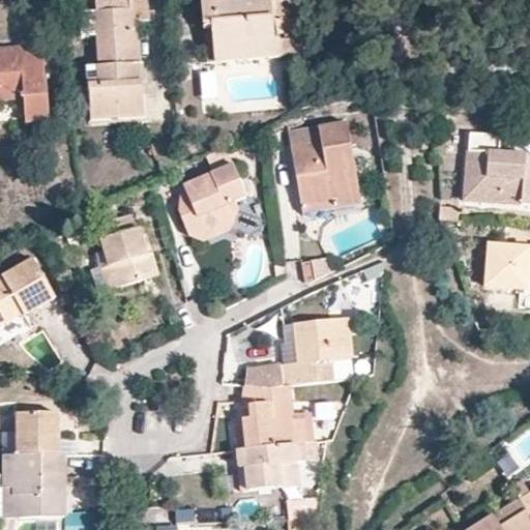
[(97,12),(99,36),(100,66),(88,68),(91,120),(145,117),(141,64),(140,64),(138,22),(148,21),(147,0),(130,0),(129,0),(130,10),(120,10),(97,12)]
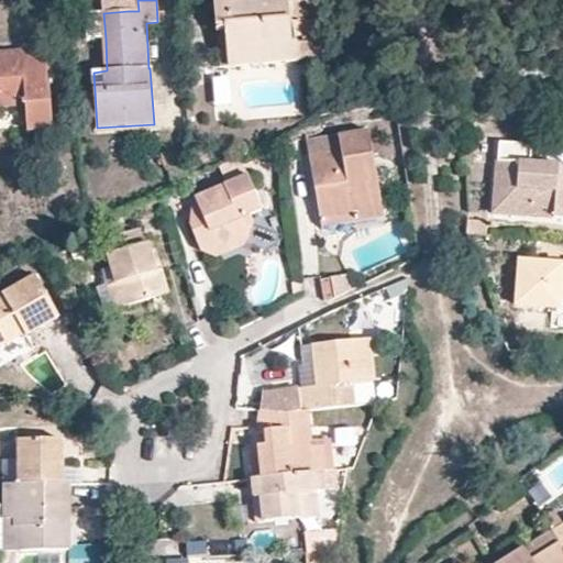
[(127,0),(128,11),(139,11),(138,0),(127,0)]
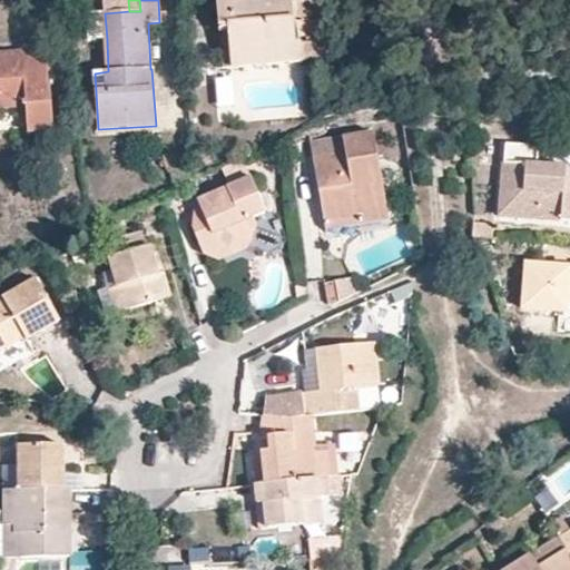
[(292,0),(275,0),(271,0),(235,3),(234,0),(216,0),(219,28),(227,28),(229,49),(222,50),(223,68),(303,61),(302,42),(296,43),(292,0)]
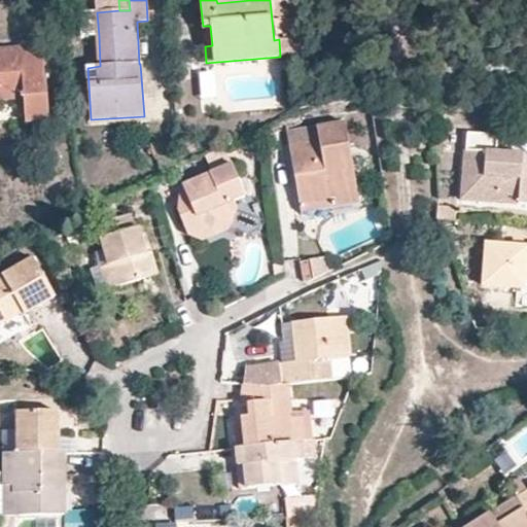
[(210,26),(203,26),(205,46),(212,45),(210,26)]
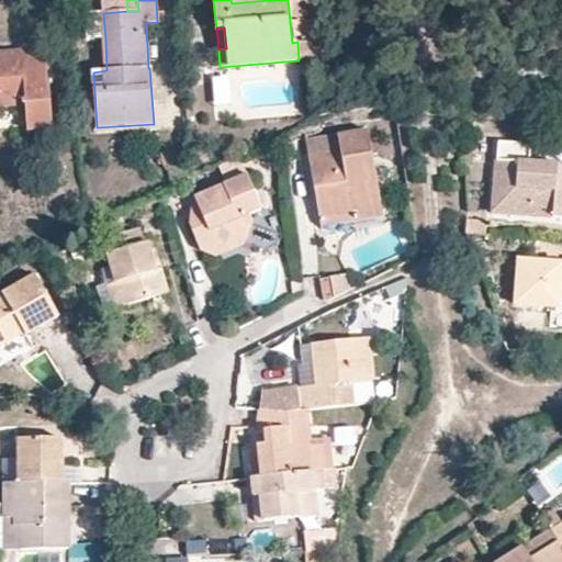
[(0,54),(0,104),(26,102),(27,117),(51,115),(45,46),(23,47),(23,53),(0,54)]
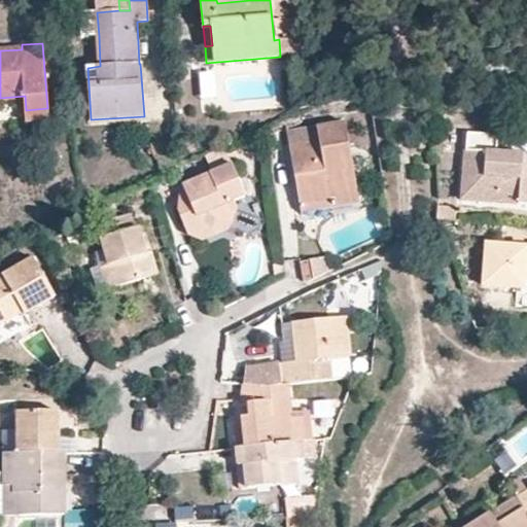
[(314,139),(315,149),(311,149),(310,144),(304,141),(284,144),(290,177),(297,175),(299,183),(293,191),(295,206),(325,200),(326,207),(353,202),(349,177),(338,119),(311,125),(314,139)]
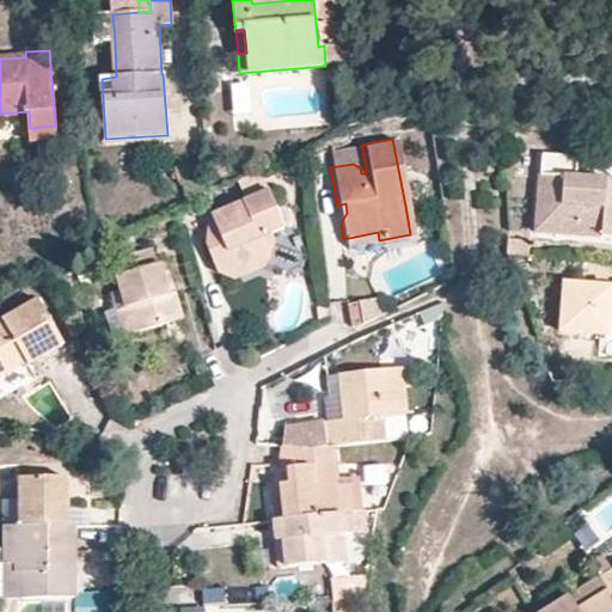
[(544,151),(536,228),(611,236),(611,177),(580,175),(580,154),(544,151)]
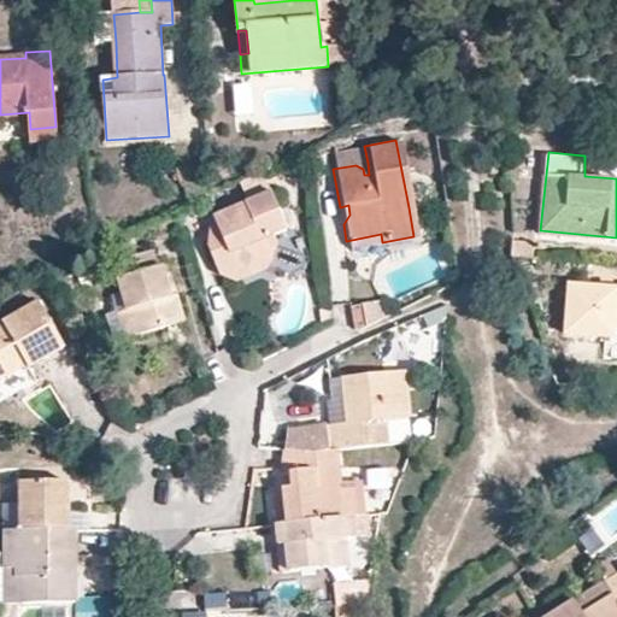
[(364,175),(369,175),(368,163),(356,165),(363,169),(364,175)]
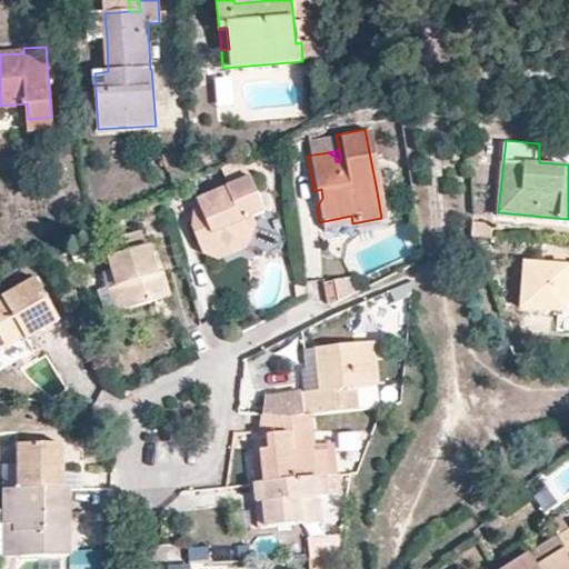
[(247,251),(253,230),(250,222),(262,216),(248,181),(193,206),(199,222),(192,225),(202,251),(222,261),(247,251)]
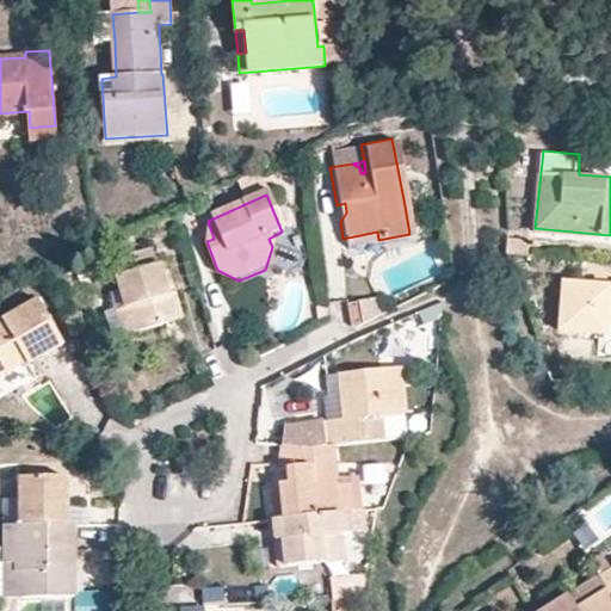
[(343,239),(344,247),(378,240),(377,232),(343,239)]
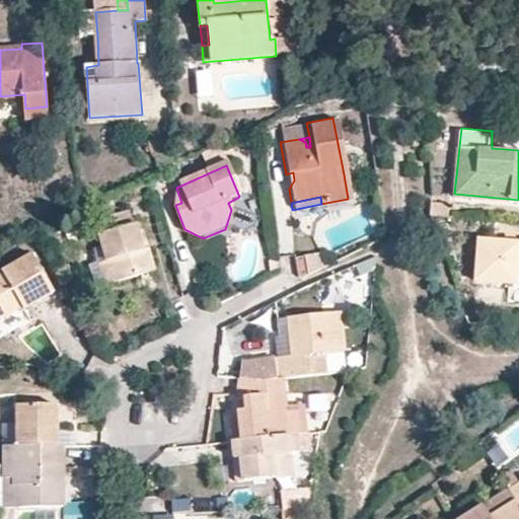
[(434,200),(432,212),(447,213),(448,201),(434,200)]
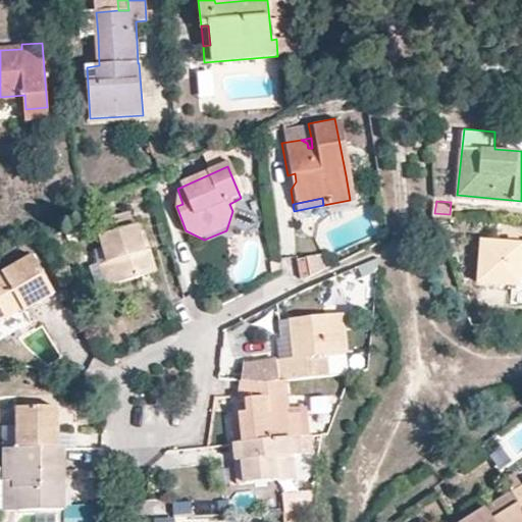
[(147,254),(143,255),(135,229),(132,230),(125,215),(100,224),(112,264),(119,285),(155,274),(147,254)]
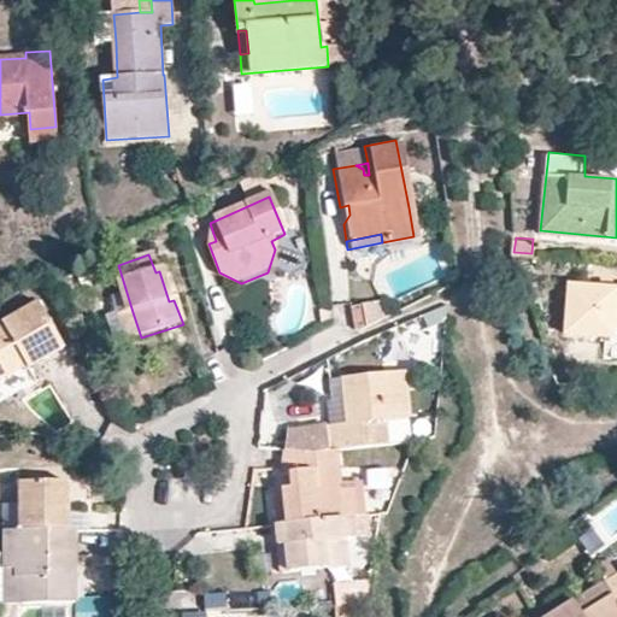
[(164,269),(159,271),(169,301),(174,300),(164,269)]
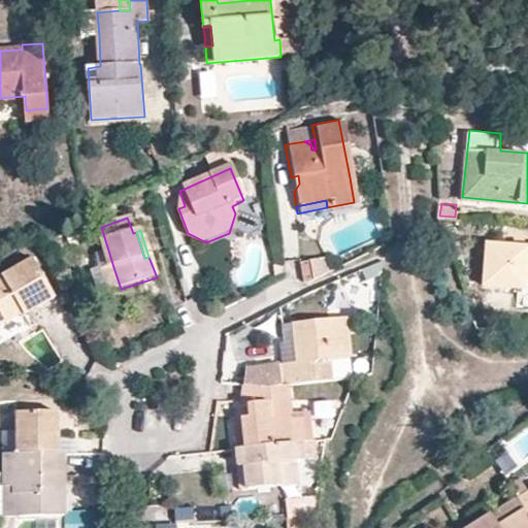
[(188,233),(191,241),(217,256),(222,252),(206,242),(188,233)]
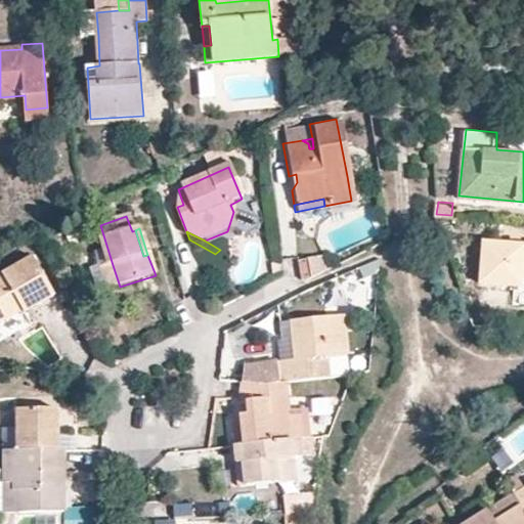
[(523,285),(523,244),(490,242),(487,282),(523,285)]
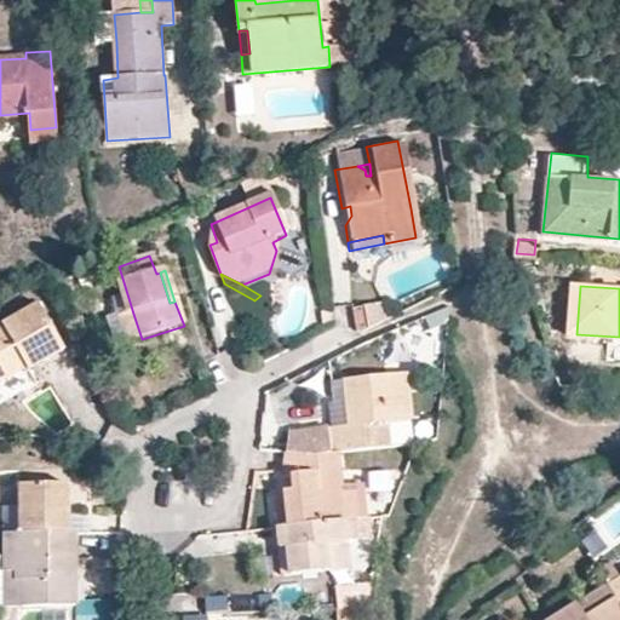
[(61,348),(36,304),(0,323),(0,379),(24,366),(21,360),(36,350),(41,359),(61,348)]
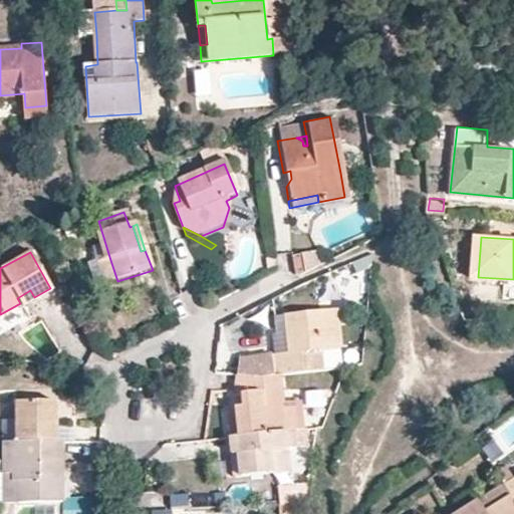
[(296,277),(301,273),(316,265),(314,252),(288,257),(291,275),(296,277)]
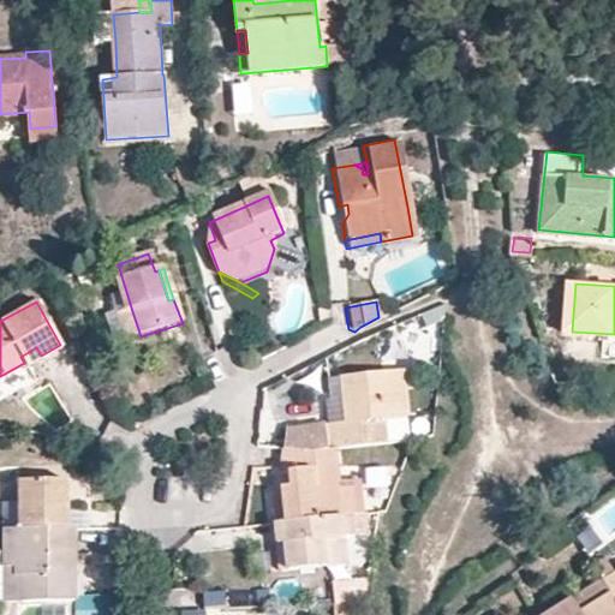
[(132,311),(118,316),(126,342),(141,336),(132,311)]
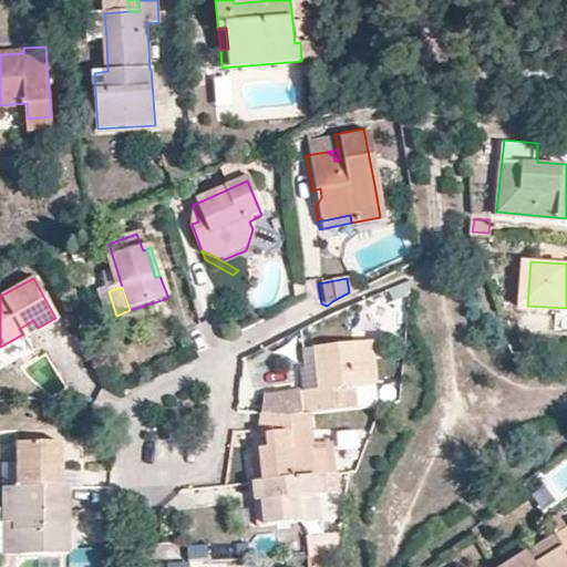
[(19,329),(22,334),(38,328),(33,320),(19,329)]
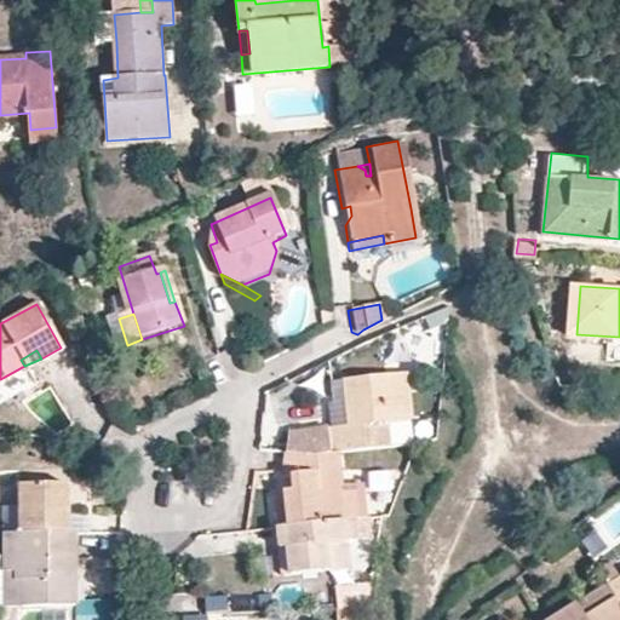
[(0,379),(0,391),(29,377),(24,366),(0,379)]
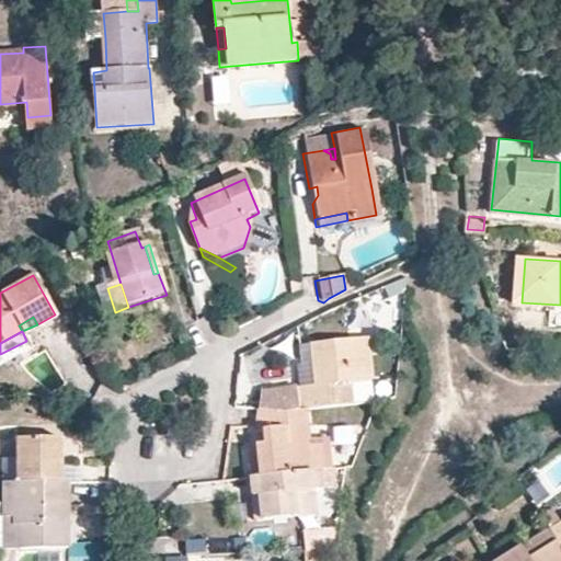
[(351,405),(350,381),(370,379),(366,336),(312,342),(316,385),(299,386),(297,388),(282,389),(261,391),(260,410),(304,409),(351,405)]
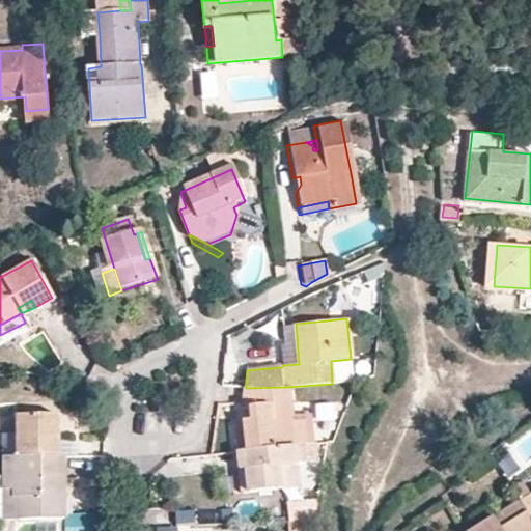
[(243,451),(292,447),(287,387),(246,388),(240,413),(252,412),(253,424),(241,426),(243,451)]
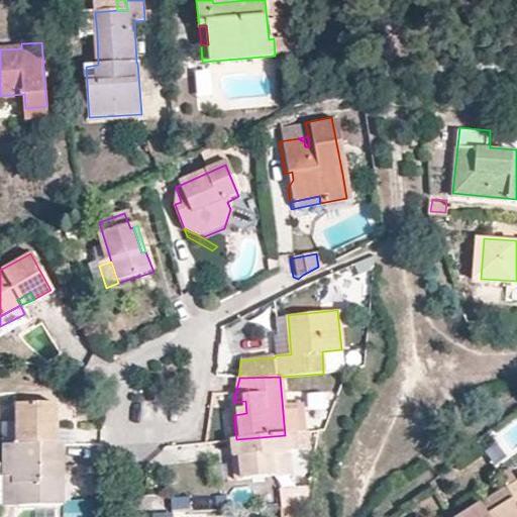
[(55,445),(56,405),(16,405),(15,445),(55,445)]
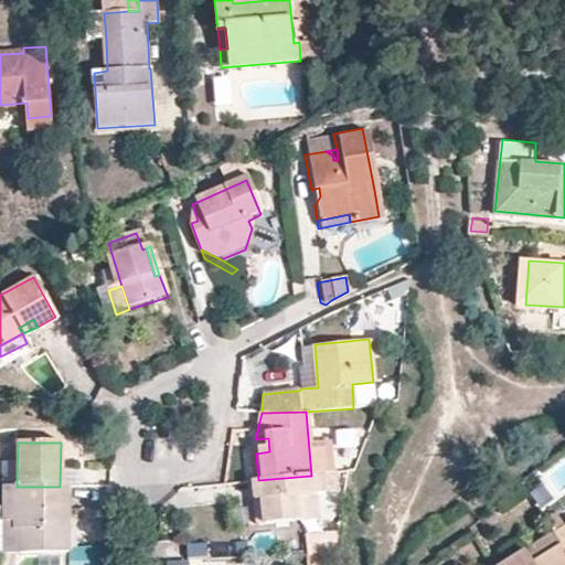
[(263,526),(315,520),(311,476),(258,480),(248,481),(251,502),(259,501),(263,526)]
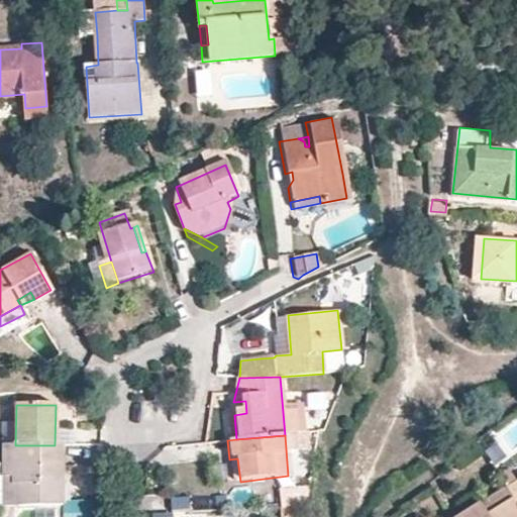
[(0,444),(0,476),(11,477),(10,504),(48,505),(48,485),(59,484),(59,445),(55,445),(15,445),(0,444)]
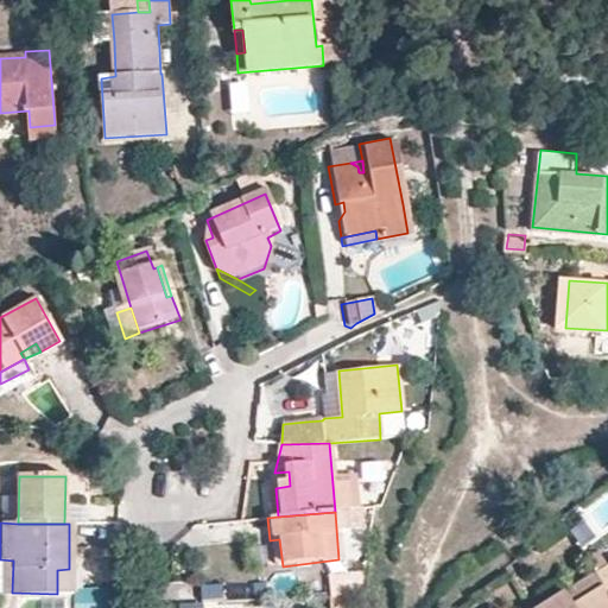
[(273,567),(283,567),(279,539),(270,540),(273,567)]
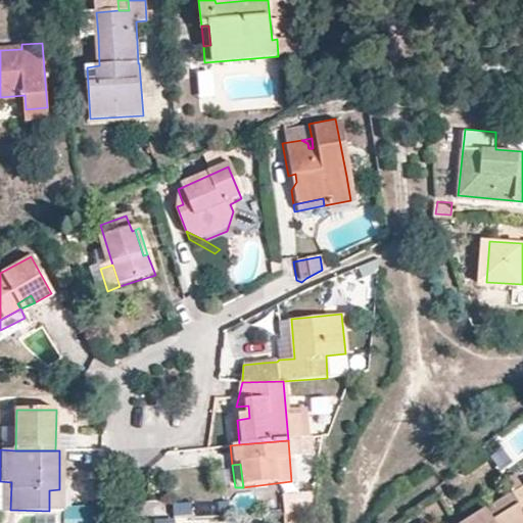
[(11,482),(0,481),(0,510),(10,510),(11,482)]
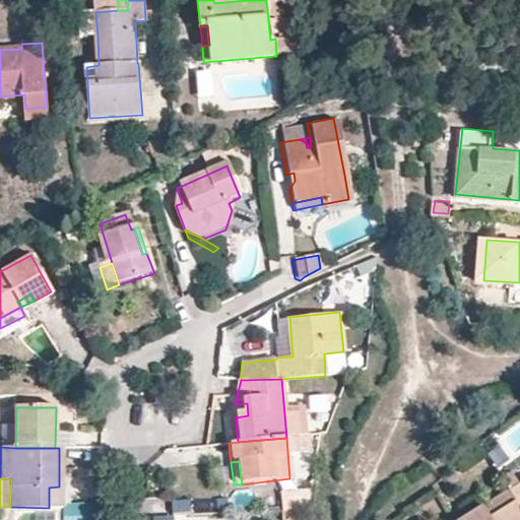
[(59,486),(49,488),(49,508),(58,509),(59,486)]
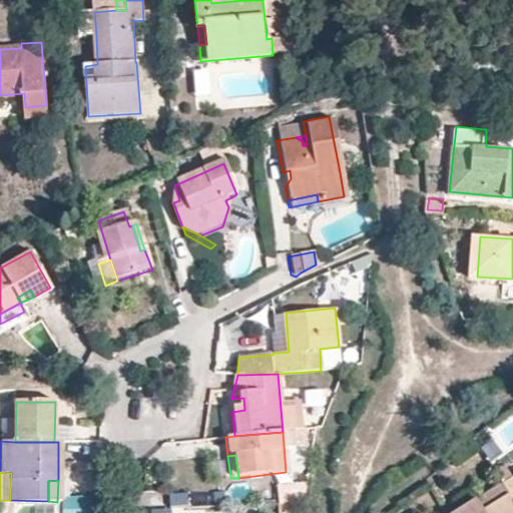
[(512,512),(512,494),(510,490),(506,482),(459,512),(512,512)]
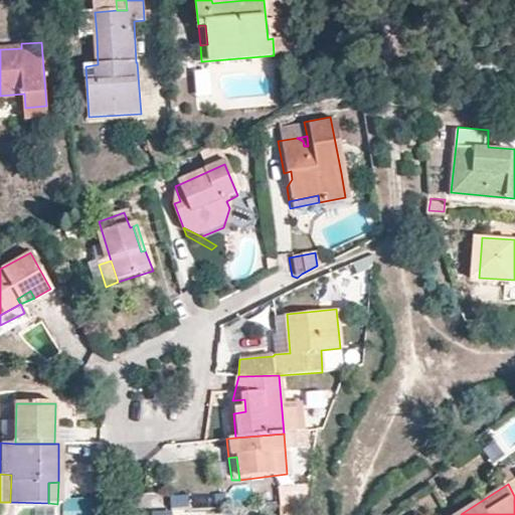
[(306,486),(281,486),(280,509),(306,509),(306,486)]
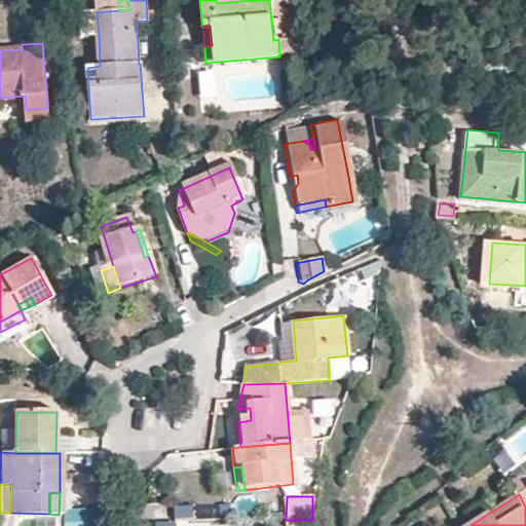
[(60,525),(105,525),(104,511),(61,511),(60,525)]
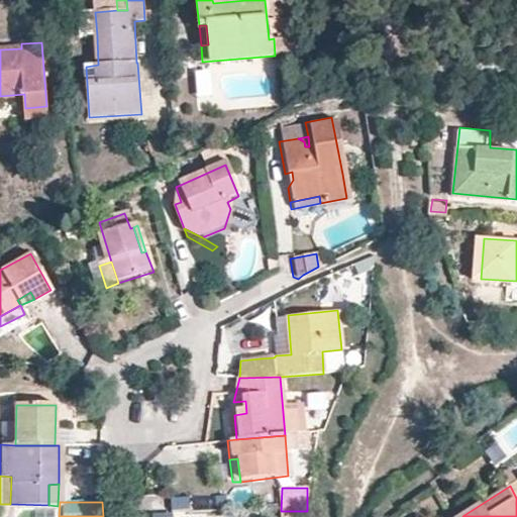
[(47,516),(57,516),(58,506),(48,505),(47,516)]
